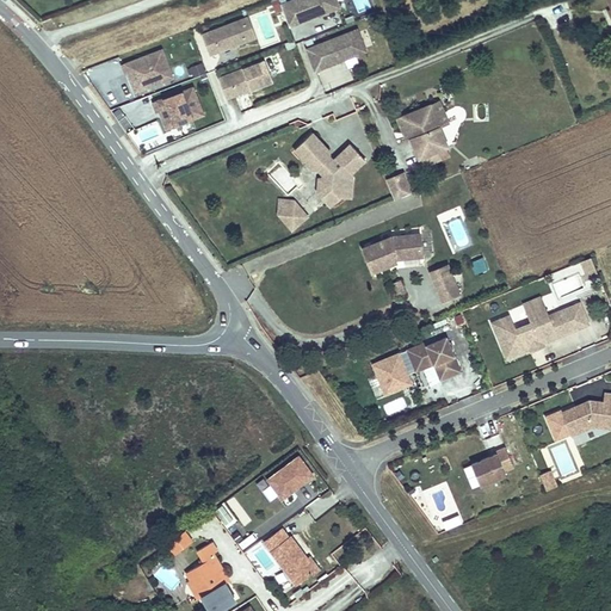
[(335,0),(289,0),(281,4),(288,25),(338,5),(335,0)]
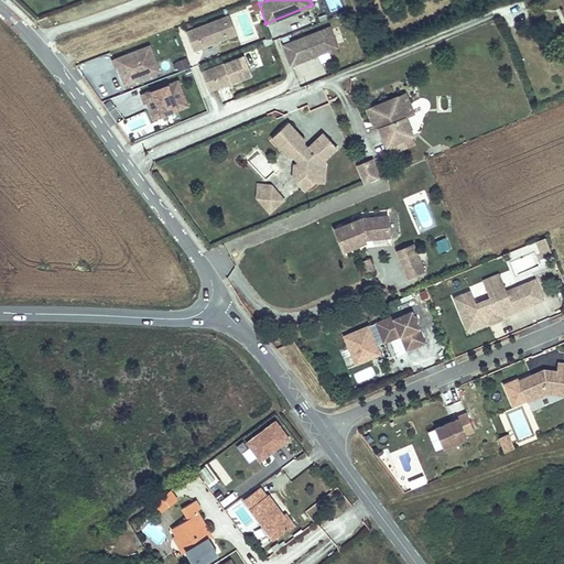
[(230,15),(186,31),(194,51),(237,34),(230,15)]
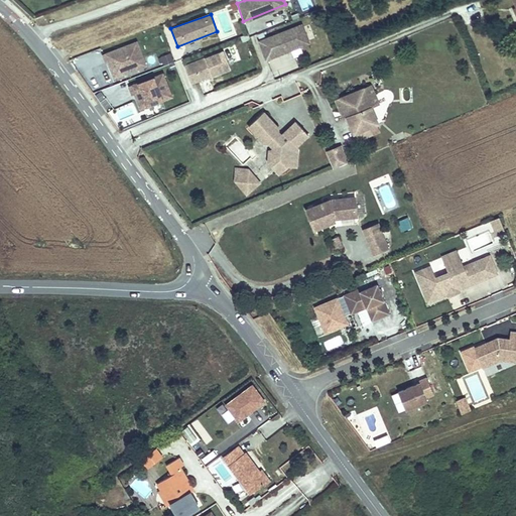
[(301,24),(259,40),(266,58),(307,42),(301,24)]
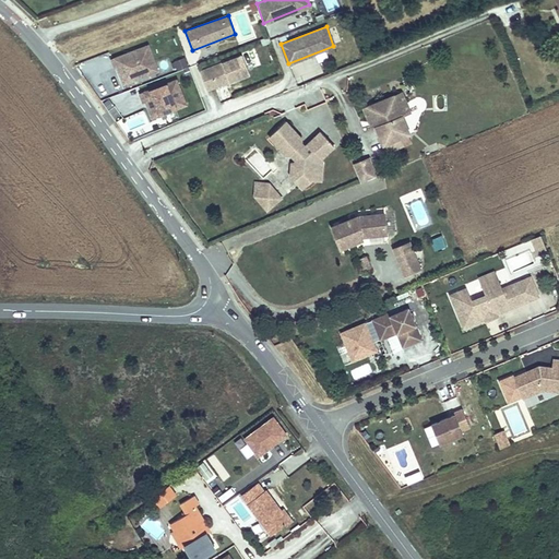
[(120,66),(121,70),(119,70),(123,82),(156,70),(147,45),(111,59),(115,68),(120,66)]
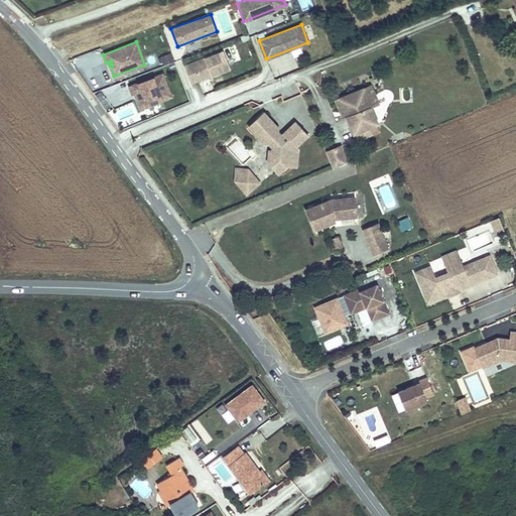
[(223,49),(183,65),(190,82),(230,67),(223,49)]
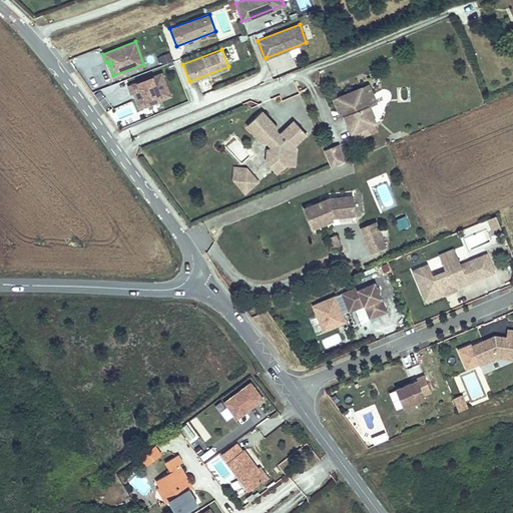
[(161,64),(172,61),(170,52),(159,55),(161,64)]
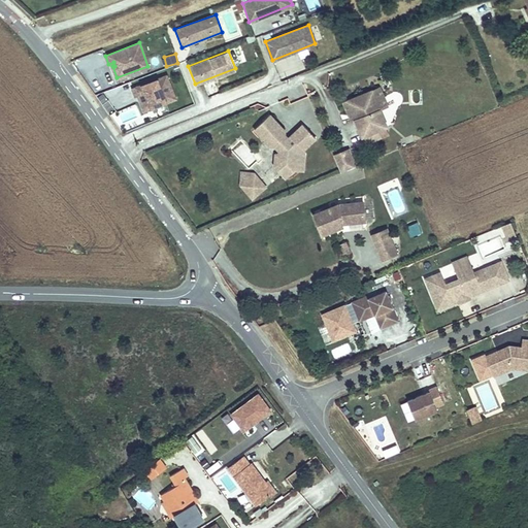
[(166,75),(132,88),(135,96),(140,94),(141,98),(139,99),(144,109),(175,98),(166,75)]
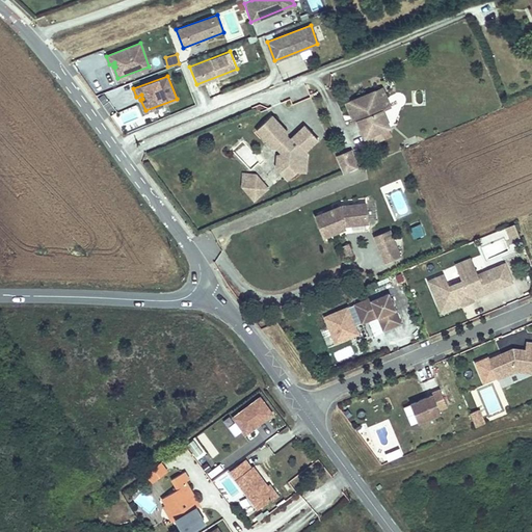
[(374,90),(381,109),(390,106),(382,86),(374,90)]
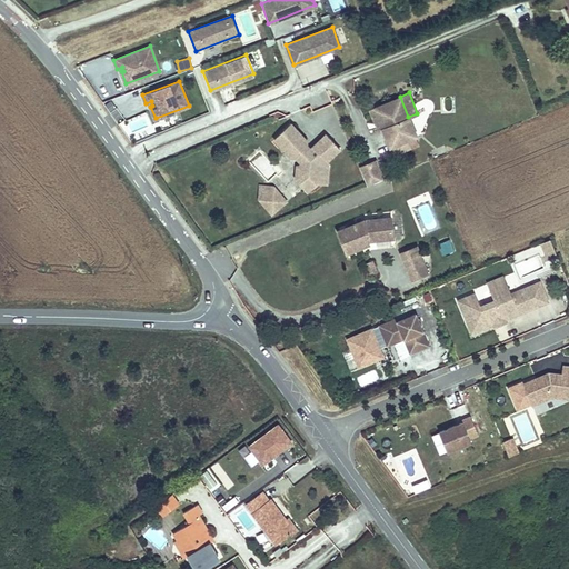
[(416,135),(408,117),(400,97),(373,107),(381,127),(389,146),(416,135)]
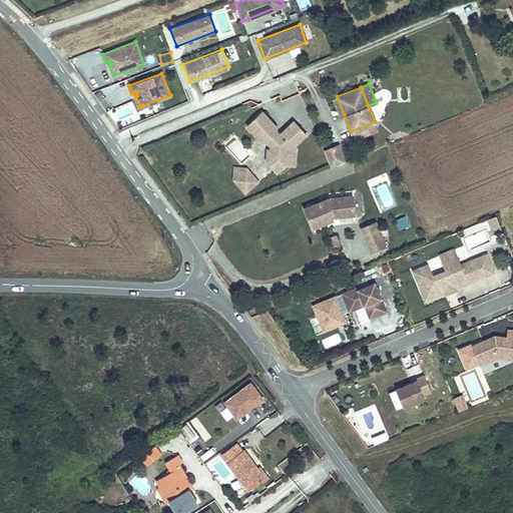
[(279,134),(278,135),(276,137),(272,135),(273,134),(274,133),(274,127),(259,113),(245,127),(251,133),(261,142),(265,141),(271,147),(271,148),(271,164),(274,168),(279,172),(286,165),(286,164),(286,147),(291,142),(294,144),(304,134),(306,132),(293,120),(279,134)]
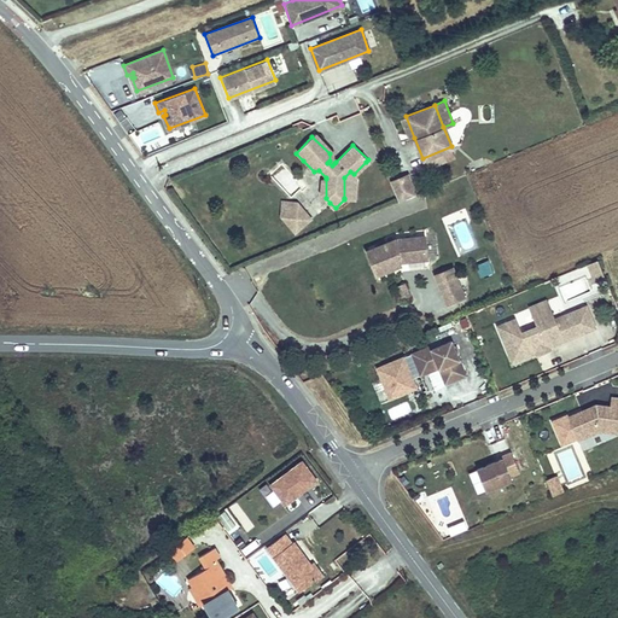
[(407,174),(389,181),(397,202),(415,194),(407,174)]
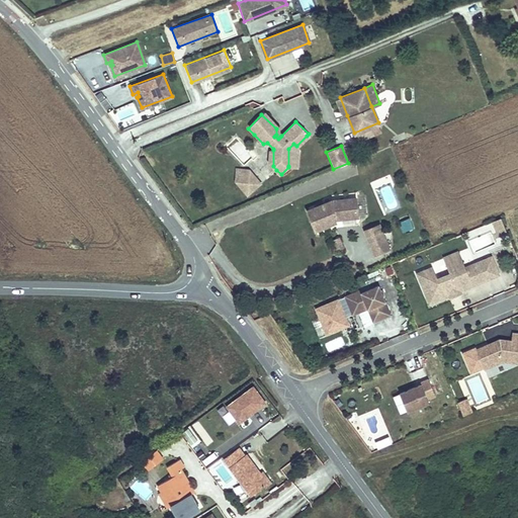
[(259,183),(248,171),(237,170),(236,181),(247,193),(259,183)]
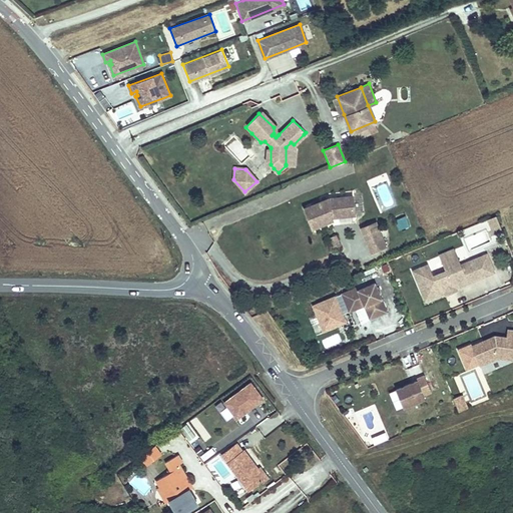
[(334,212),(335,214),(353,213),(351,194),(328,196),(327,197),(312,203),(303,207),(311,226),(331,218),(328,214),(334,212)]
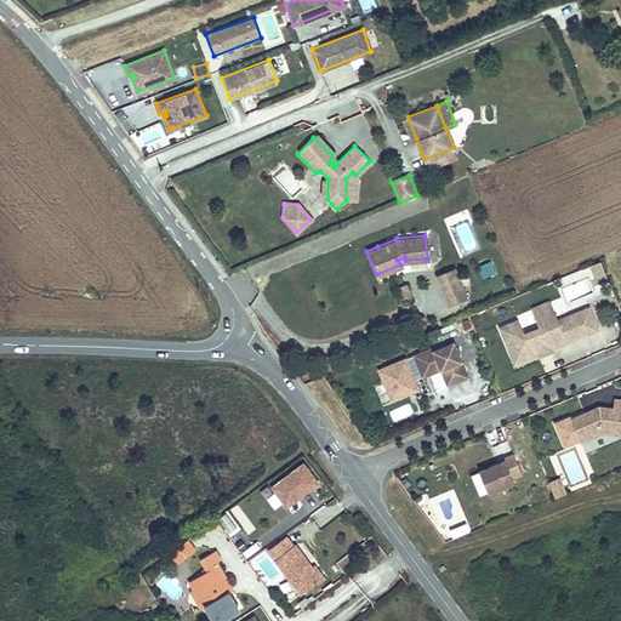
[(490,257),(479,262),(485,277),(496,272),(490,257)]
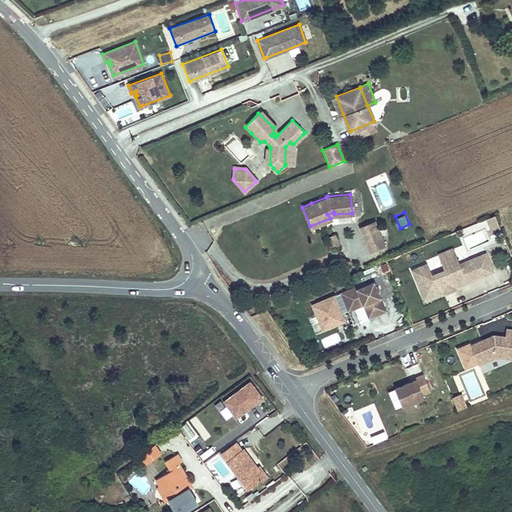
[(503,229),(497,214),(489,217),(495,232),(503,229)]
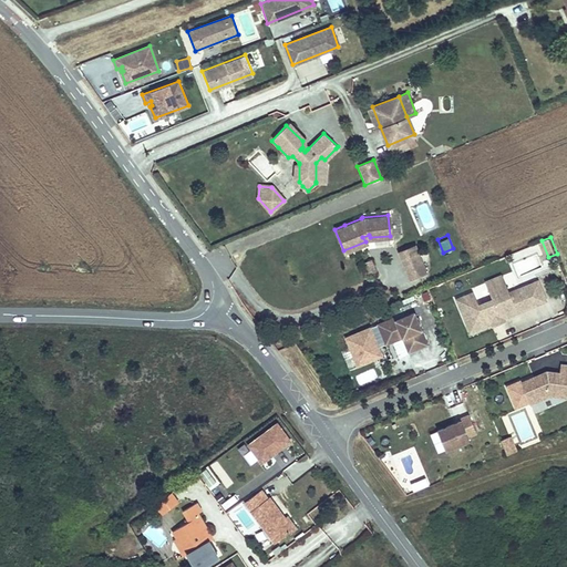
[(398,249),(401,256),(415,250),(413,243),(398,249)]
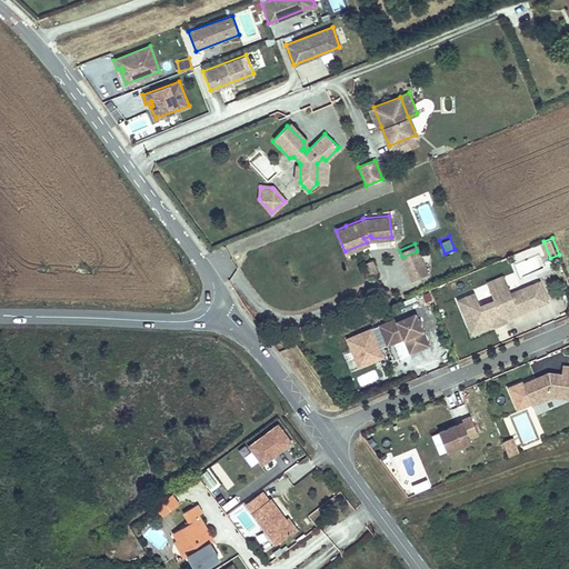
[(402,257),(410,277),(426,270),(417,251),(402,257)]
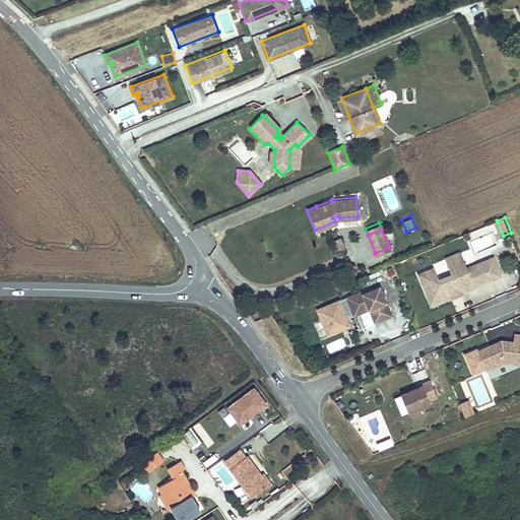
[(340,239),(335,242),(339,251),(345,248),(340,239)]
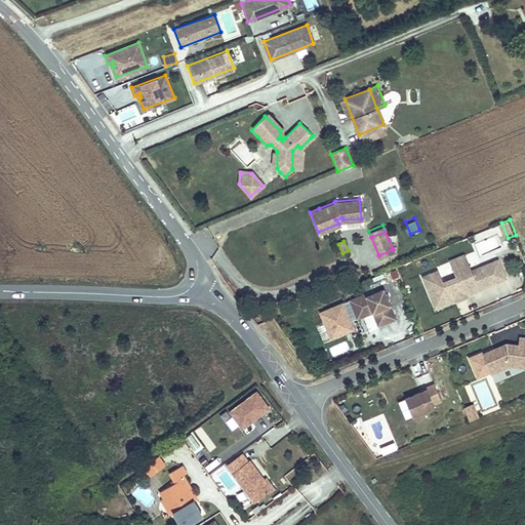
[(439,270),(423,276),(437,306),(466,293),(463,289),(478,283),(480,288),(507,277),(498,259),(483,266),(473,270),(470,263),(454,269),(457,276),(444,281),(439,270)]
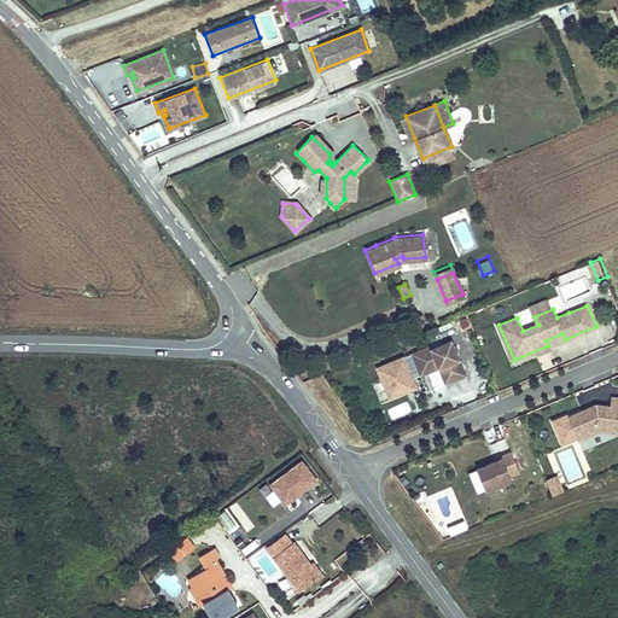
[(431,345),(413,354),(420,372),(438,365),(439,367),(448,365),(454,380),(466,375),(452,340),(432,349),(431,345)]
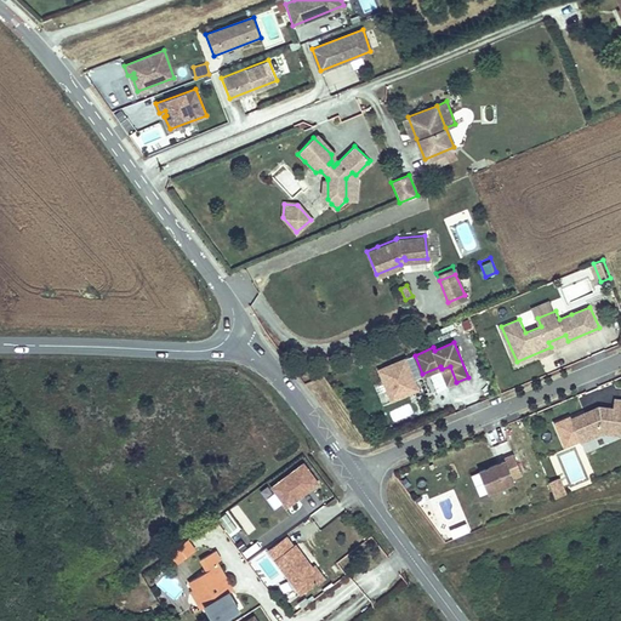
[(450,366),(442,369),(448,385),(456,382),(450,366)]
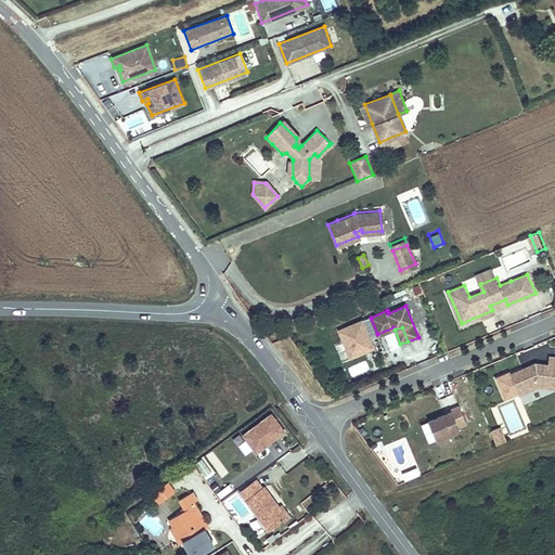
[(536,363),(510,374),(519,396),(540,387),(549,388),(550,377),(554,377),(554,357),(550,357),(549,364),(541,364),(541,366),(537,366),(537,363),(536,363)]
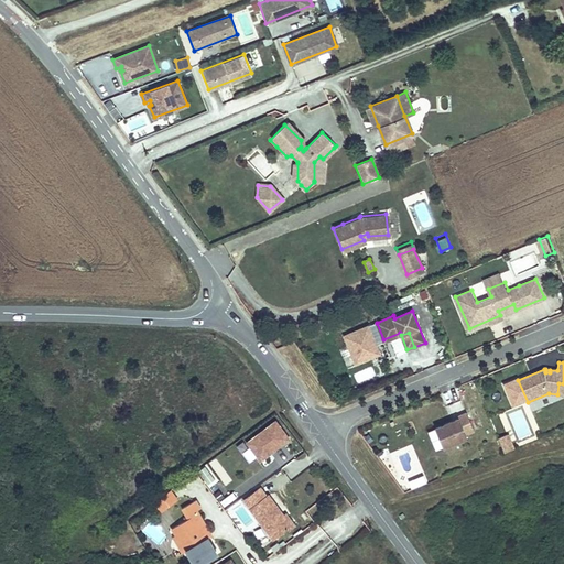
[(357,384),(376,376),(371,366),(353,375),(357,384)]
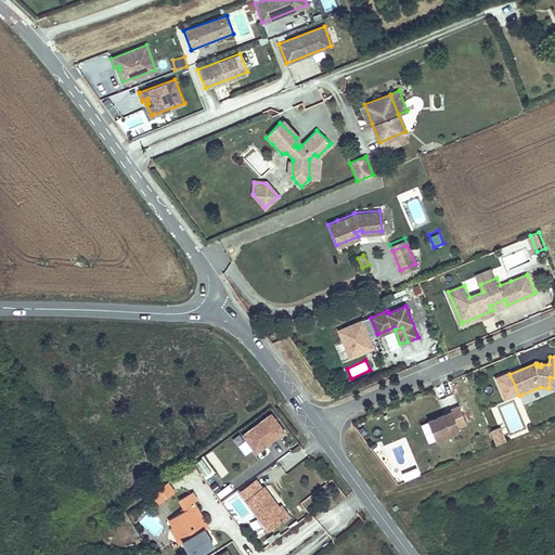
[(468,422),(461,404),(451,408),(452,410),(429,418),(438,438),(461,428),(460,425),(468,422)]
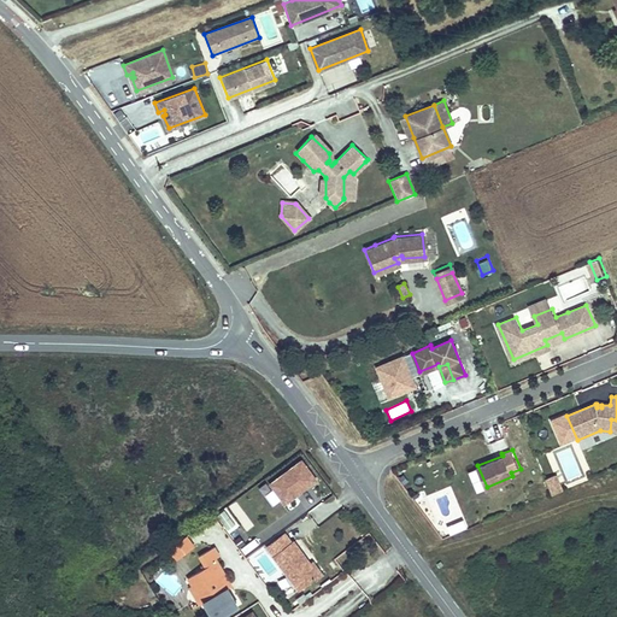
[(550,470),(558,468),(553,452),(545,454),(550,470)]
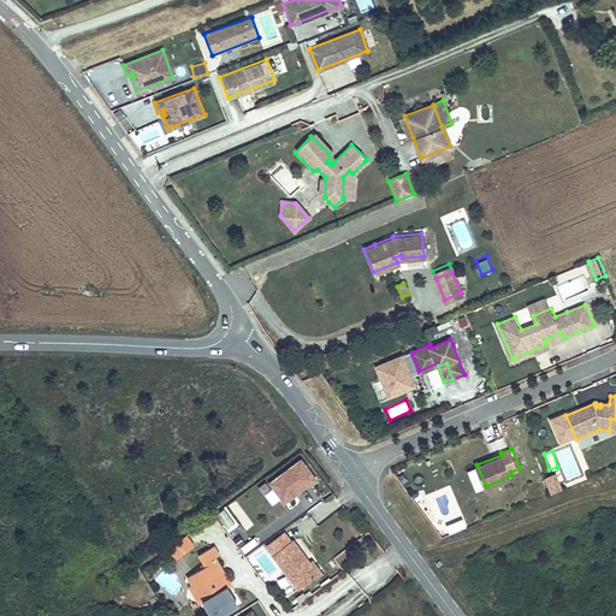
[(558,458),(567,480),(579,475),(570,454),(558,458)]
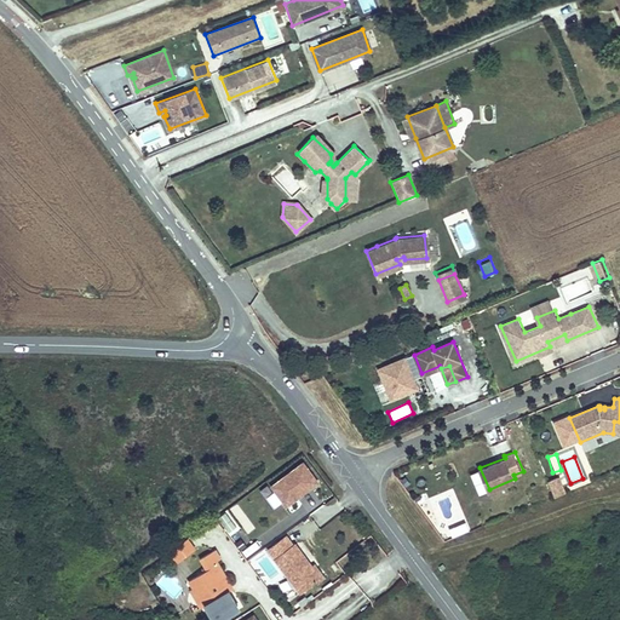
[(303,464),(273,487),(286,506),(317,483),(303,464)]
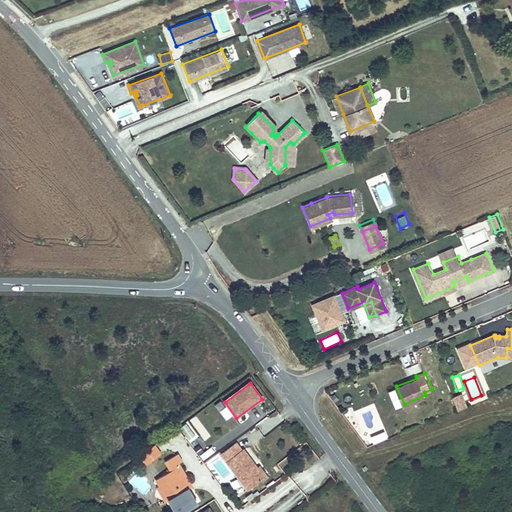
[(463,395),(454,398),(459,412),(469,408),(463,395)]
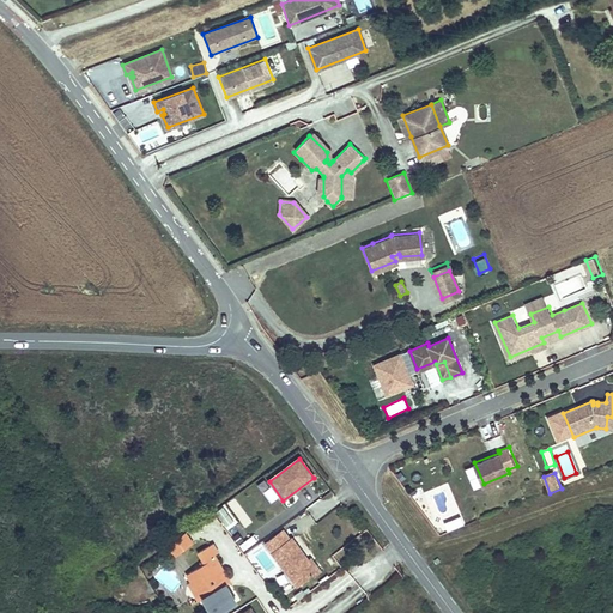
[(298,496),(305,507),(319,499),(313,487),(298,496)]
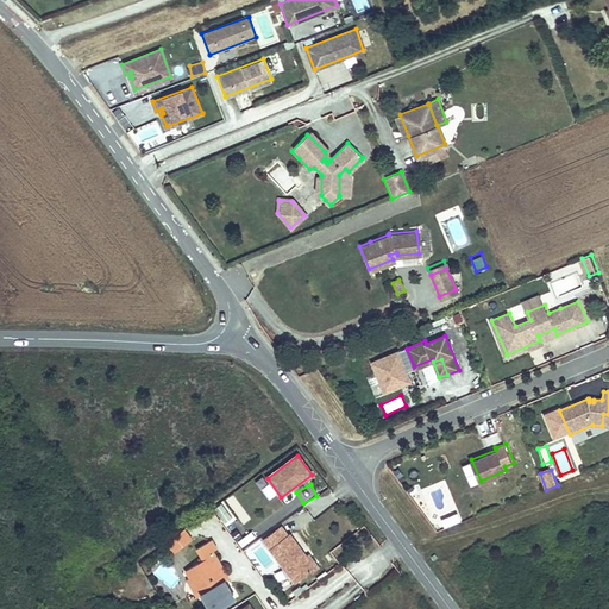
[(215,512),(226,523),(233,516),(223,504),(215,512)]
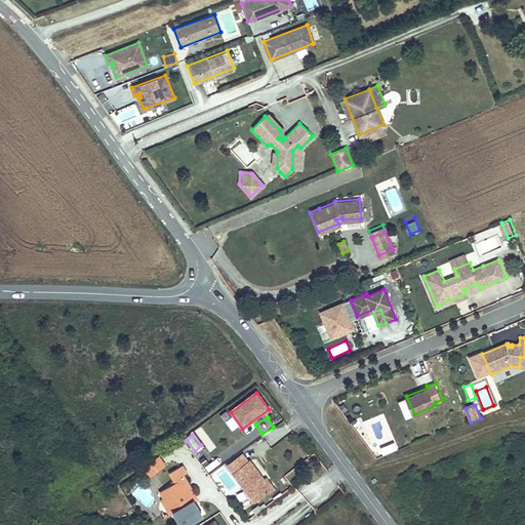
[(259,476),(242,452),(226,465),(254,502),(268,493),(256,479),(259,476)]
